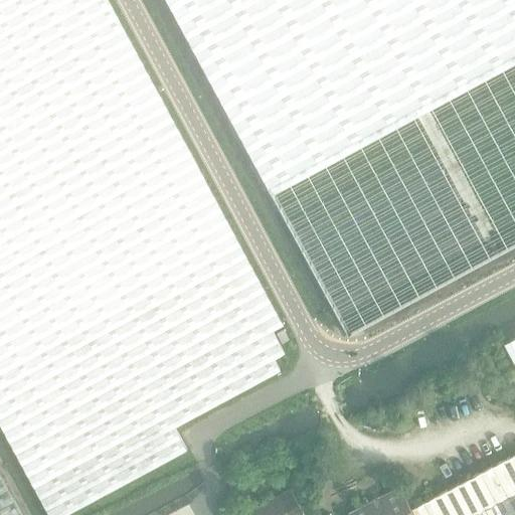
[(0,0),(0,420),(50,514),(67,514),(186,451),(174,427),(280,371),(280,370),(274,359),(284,354),(272,331),(283,326),(266,292),(265,291),(112,8),(108,0),(0,0)]
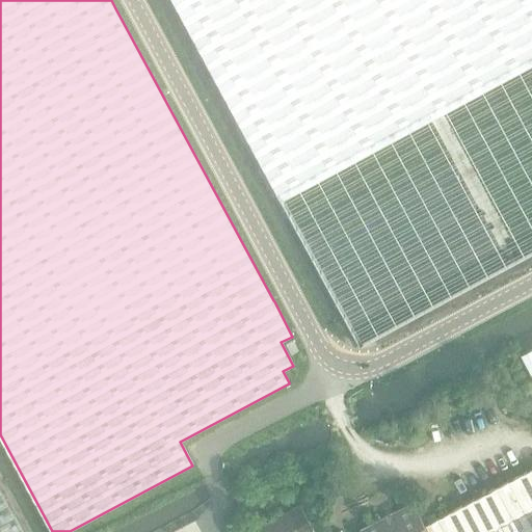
[(531,0),(171,0),(334,300),(358,347),(446,300),(531,254),(531,0)]
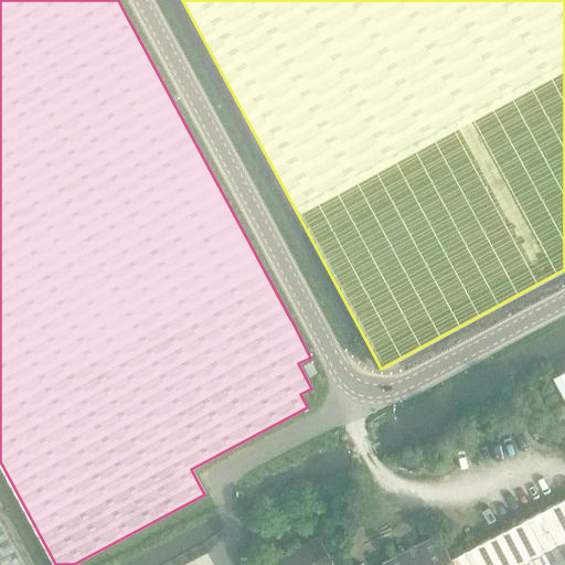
[(564,370),(552,376),(564,401),(564,370)]
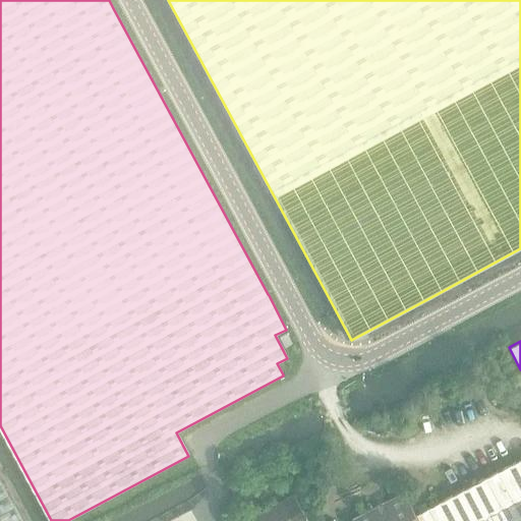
[(251,520),(520,520),(520,462),(510,469),(416,518),(404,496),(354,520),(304,520),(293,500),(251,520)]
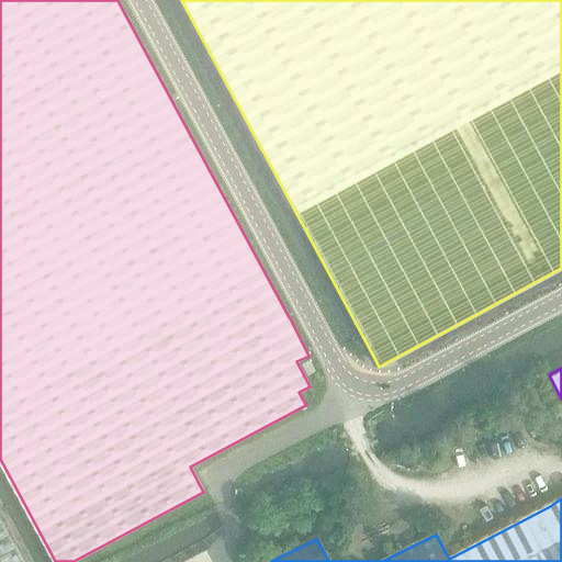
[(22,561),(0,518),(0,561),(22,561)]
